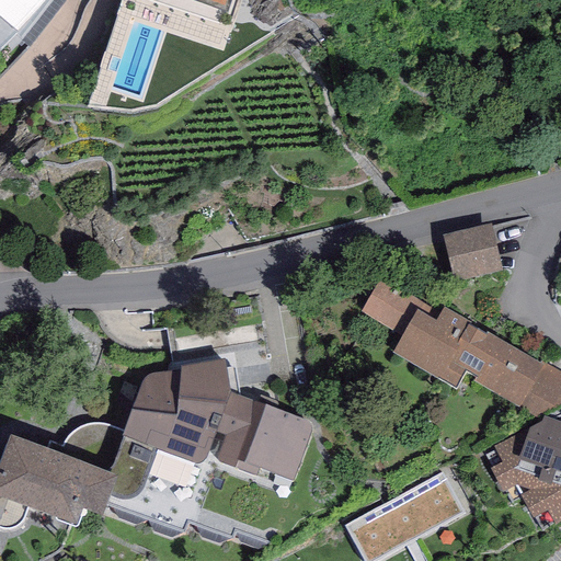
[(54,0),(0,0),(0,24),(19,41),(54,0)]
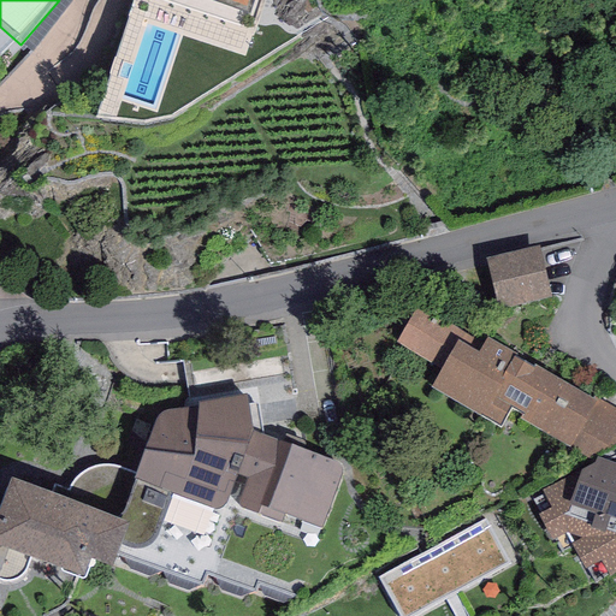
[(178,0),(249,23),(256,0),(178,0)]
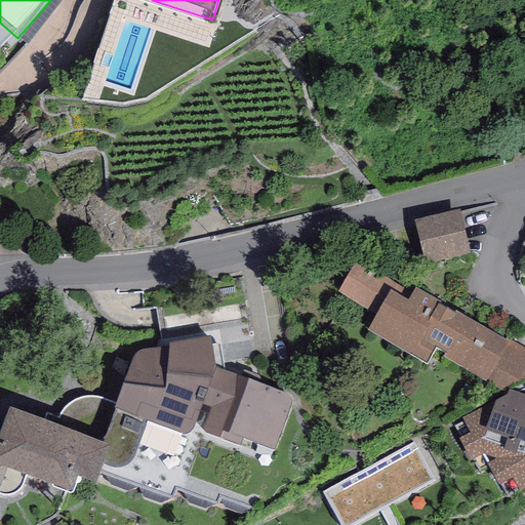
[(466,221),(417,232),(427,274),(475,263),(466,221)]
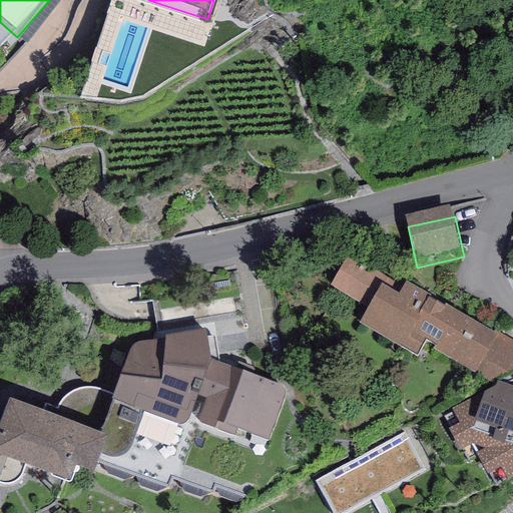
[(378,271),(347,253),(330,285),(361,302),(378,271)]
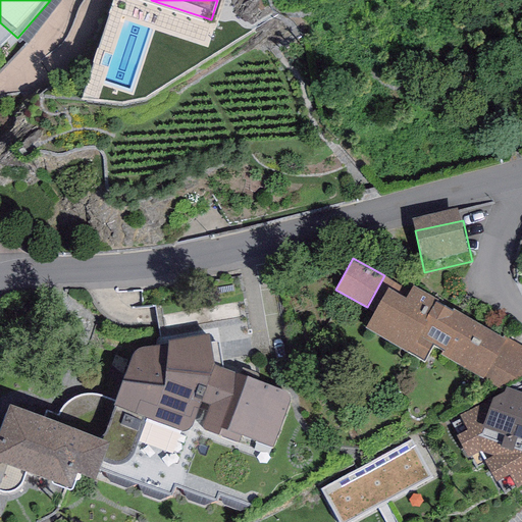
[(435,297),(413,284),(405,296),(387,286),(364,326),(409,350),(407,351),(423,360),(432,343),(442,349),(440,353),(505,388),(506,385),(521,392),(521,345),(504,335),(503,337),(454,308),(452,310),(434,300),(435,297)]
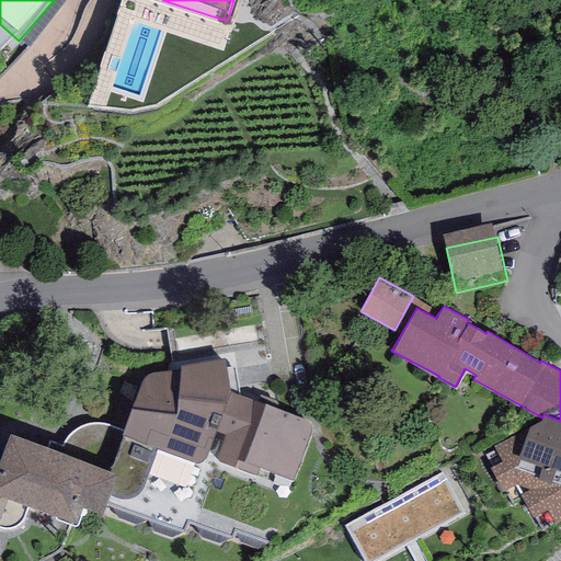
[(225,359),(181,367),(181,371),(157,373),(150,374),(145,376),(140,380),(123,431),(110,472),(45,447),(10,435),(0,460),(0,496),(77,524),(81,510),(102,516),(111,496),(115,500),(126,500),(133,497),(140,492),(145,484),(157,450),(192,464),(196,465),(203,462),(205,459),(207,454),(216,433),(225,436),(217,457),(219,461),(256,477),(260,469),(294,481),(311,430),(311,425),(307,421),(239,396),(233,368),(227,369),(225,359)]
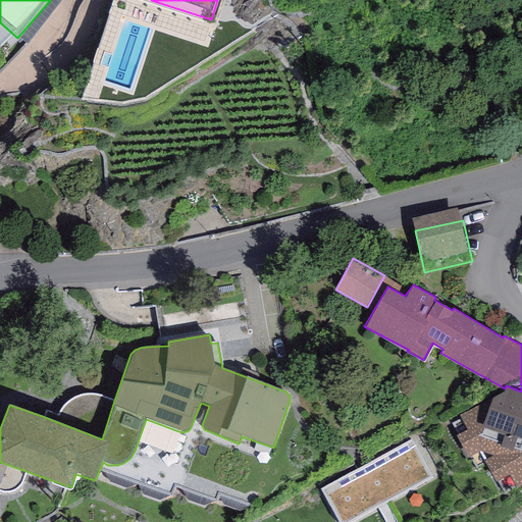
[(521,392),(506,385),(505,388),(504,390),(491,396),(490,399),(459,415),(461,419),(452,424),(475,469),(485,463),(503,493),(521,481),(521,392)]
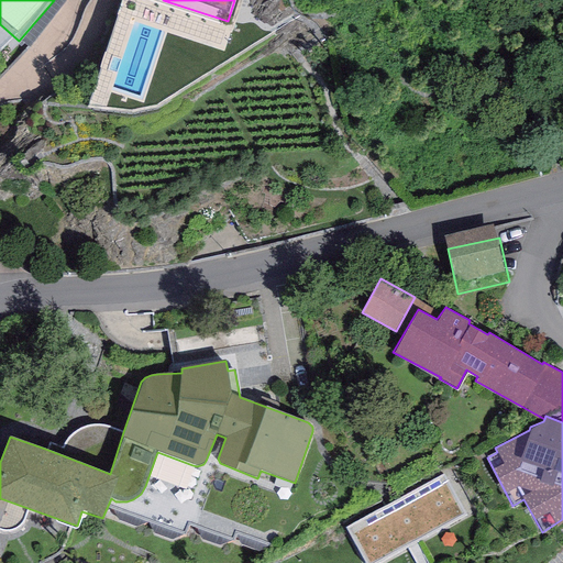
[(48,443),(45,449),(110,474),(123,432),(110,427),(103,426),(95,426),(86,428),(78,430),(70,434),(66,442),(64,449),(48,443)]
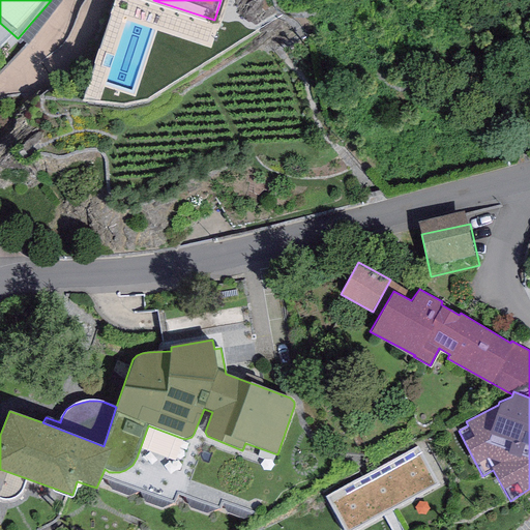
[(418,445),(325,496),(343,529),(352,529),(439,483),(418,445)]
